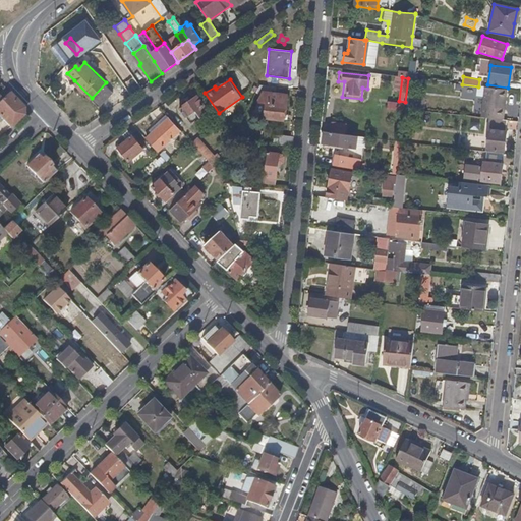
[(100,105),(114,91),(111,89),(106,82),(92,98),(100,105)]
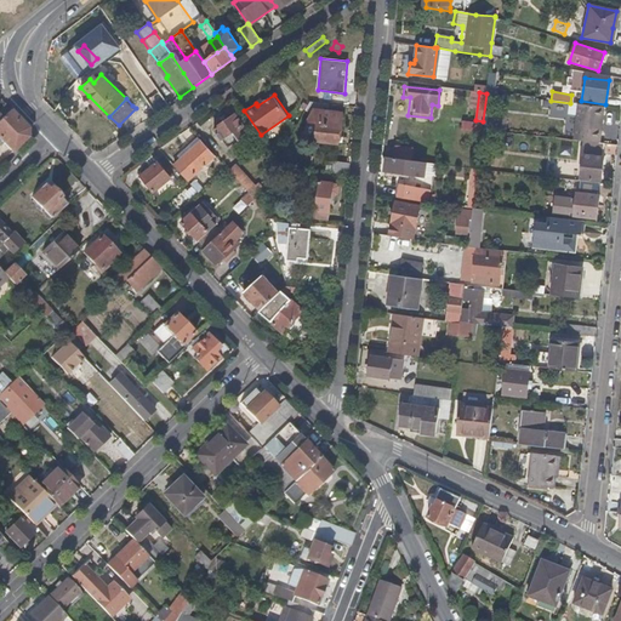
[(580,117),(581,104),(571,103),(570,115),(580,117)]
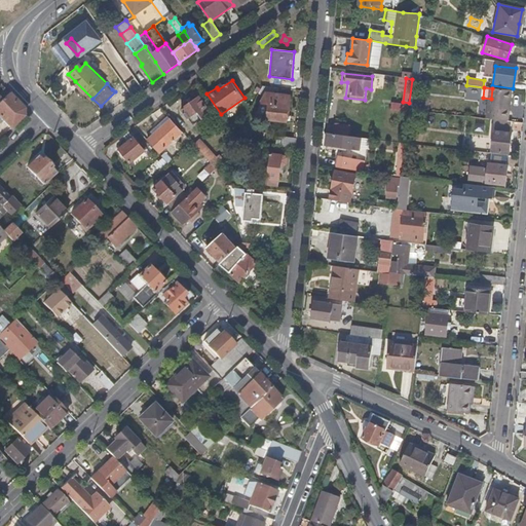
[(506,121),(511,90),(492,88),(491,99),(488,119),(495,119),(506,121)]
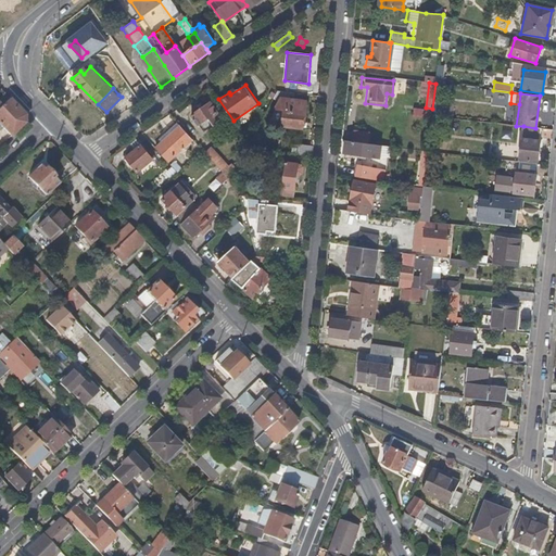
[(25,114),(25,113),(9,98),(1,105),(0,106),(0,124),(11,136),(24,124),(23,124),(23,123),(24,123),(24,122),(25,122),(26,115),(25,115),(24,114),(25,114)]
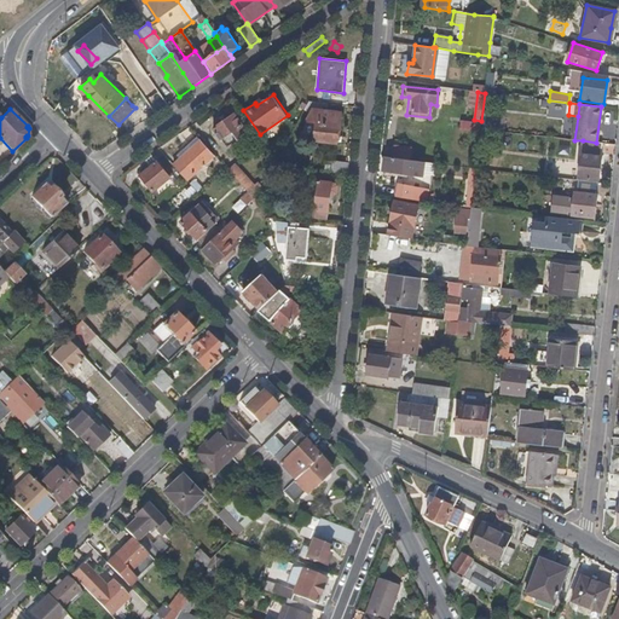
[(339,143),(342,113),(328,110),(314,109),(317,122),(327,123),(324,142),(339,143)]
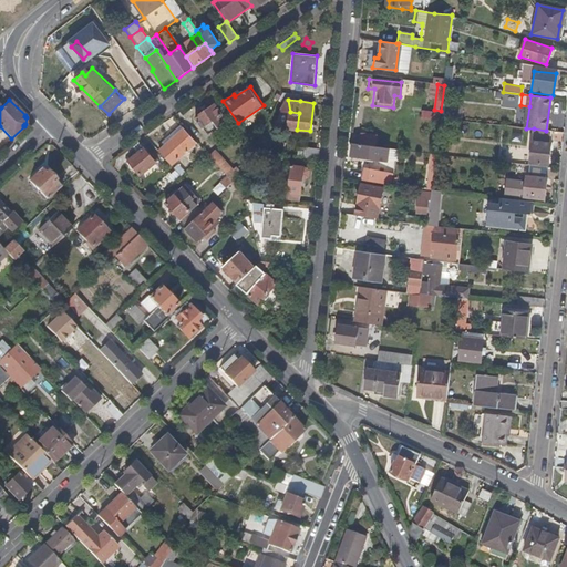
[(226,121),(214,104),(196,116),(203,127),(213,120),(217,127),(226,121)]
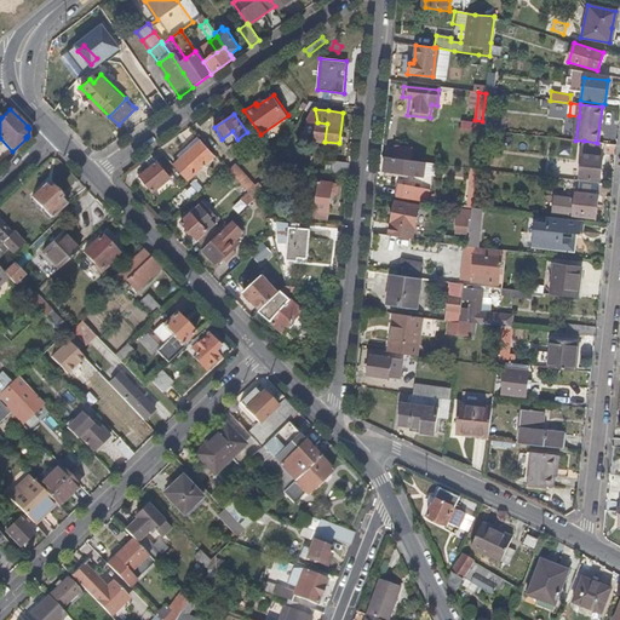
[(481,130),(482,121),(475,120),(475,122),(461,121),(460,133),(480,136),(481,130)]
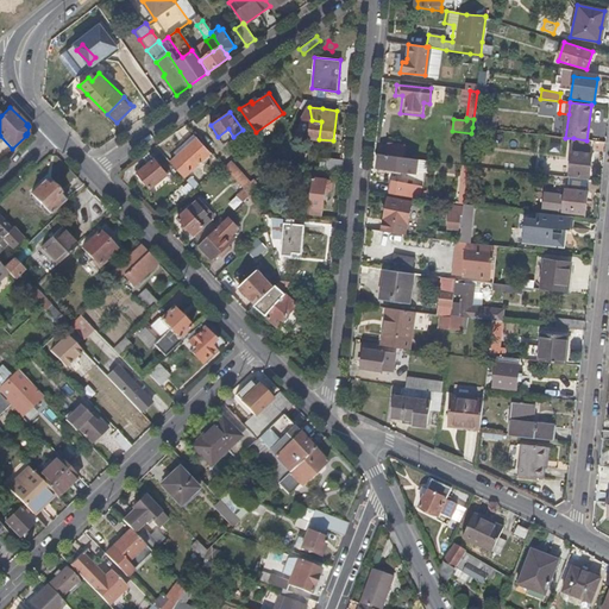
[(494,138),(495,130),(472,127),(471,133),(471,136),(494,138)]
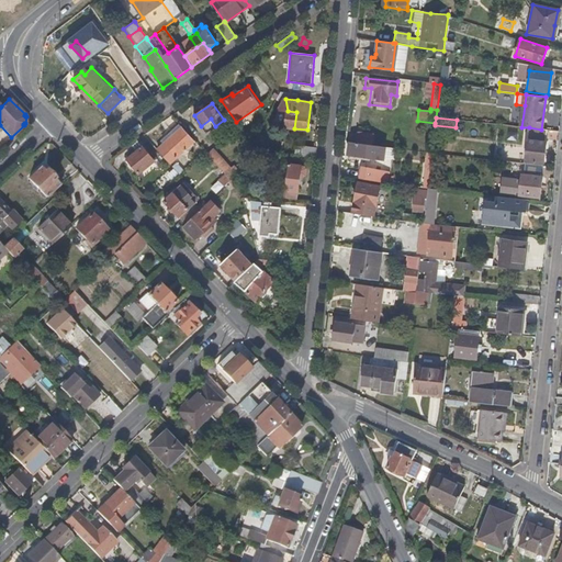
[(206,133),(215,126),(211,119),(201,126),(206,133)]
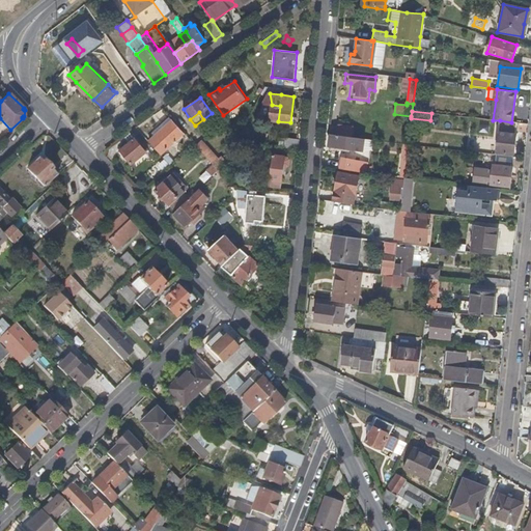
[(155,136),(172,120),(170,118),(154,134),(155,136)]
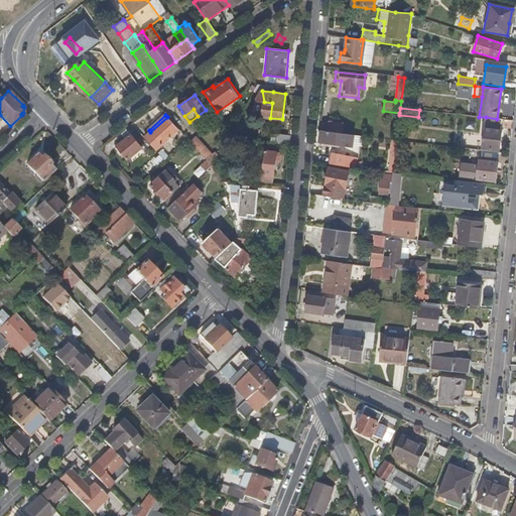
[(156,150),(178,129),(167,117),(150,132),(144,137),(156,150)]
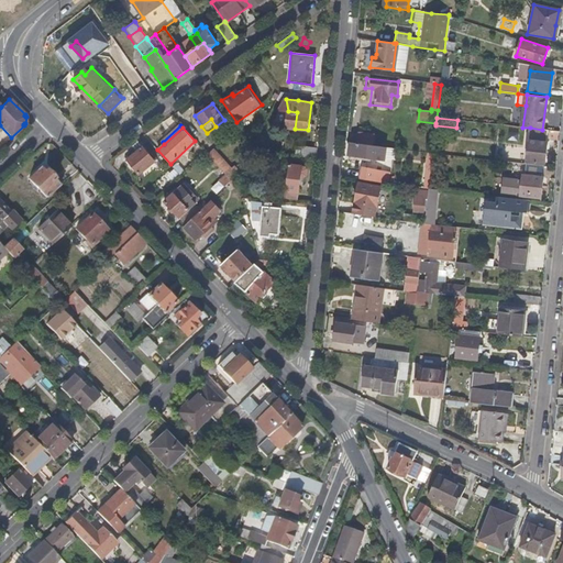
[(544,142),(547,130),(542,130),(530,128),(529,140),(544,142)]
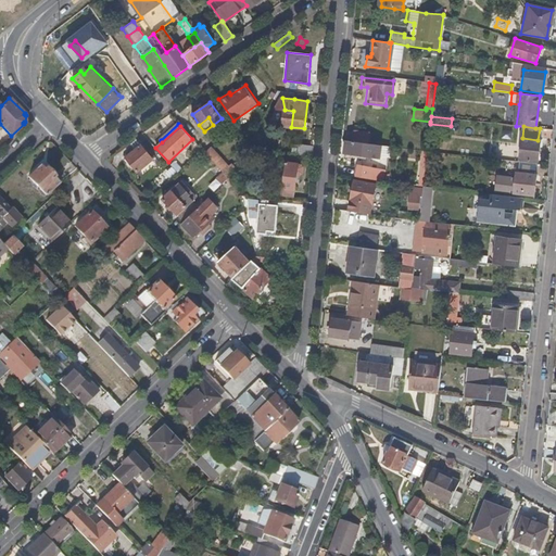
[(367,143),(368,133),(353,130),(351,141),(367,143)]
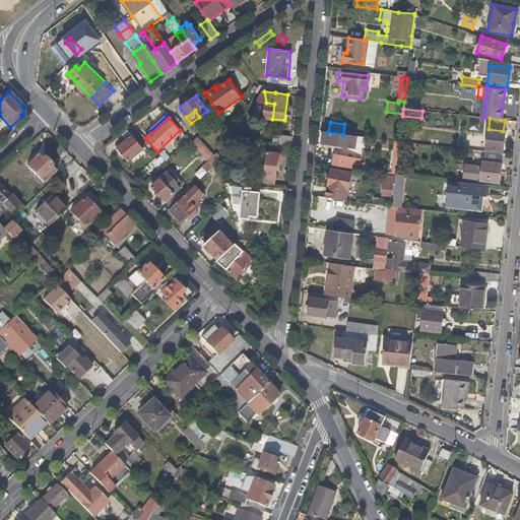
[(502,151),(504,131),(503,131),(489,129),(486,129),(484,149),(502,151)]
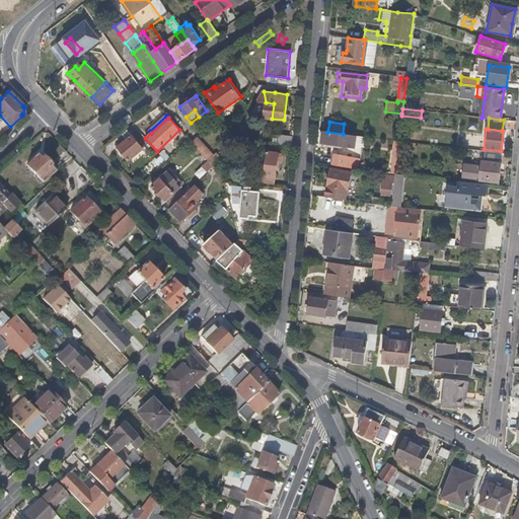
[(355,138),(356,136),(346,135),(343,134),(327,132),(321,131),(320,142),(345,146),(354,147),(355,138)]
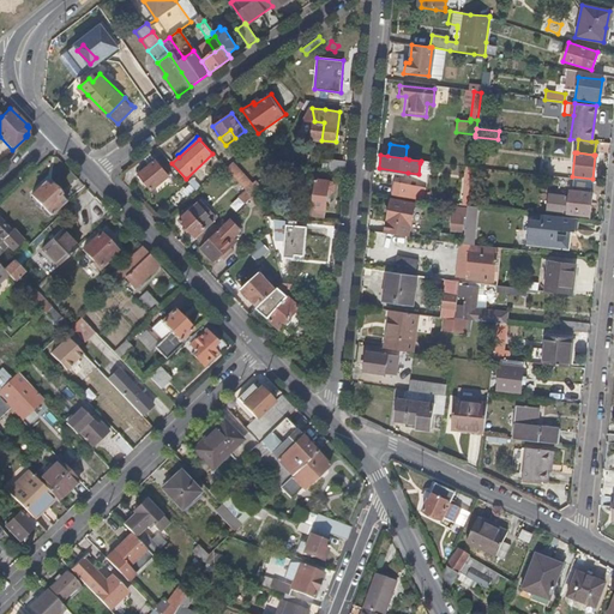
[(152,190),(172,173),(166,167),(163,168),(156,160),(139,174),(140,175),(152,190)]
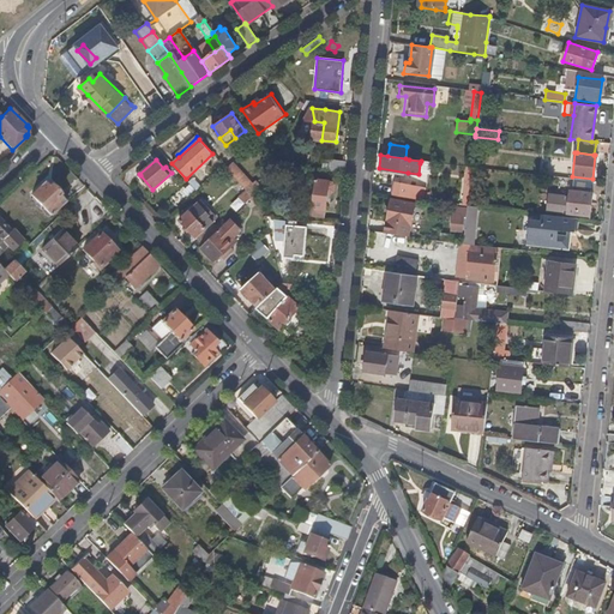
[(344,173),(345,161),(329,160),(327,170),(344,173)]
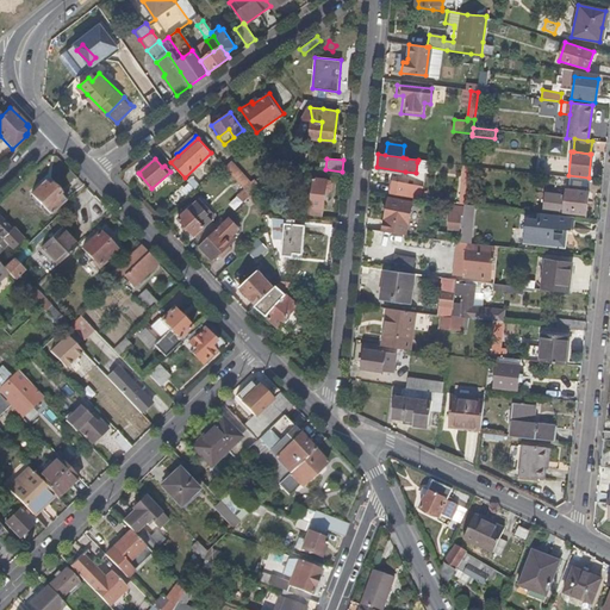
[(249,182),(231,161),(224,167),(243,188),(249,182)]
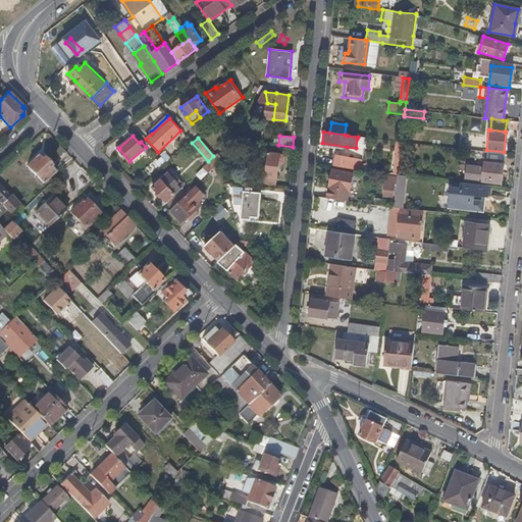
[(129,161),(119,149),(115,151),(120,157),(126,163),(129,161)]
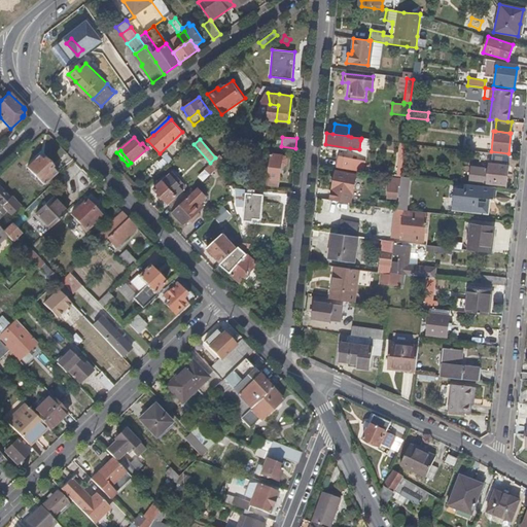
[(400,177),(403,151),(395,150),(392,176),(400,177)]
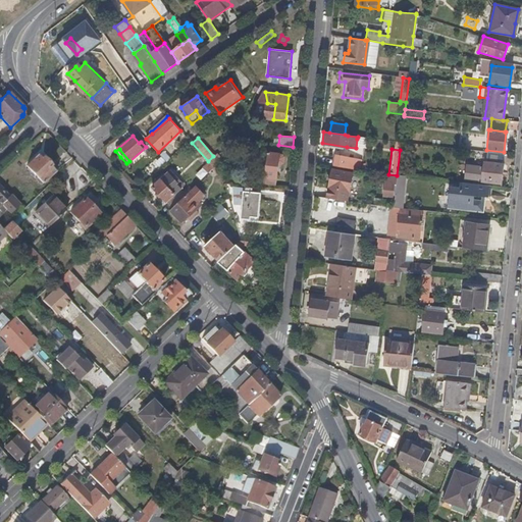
[(276,179),(278,165),(281,165),(283,163),(284,162),(284,157),(282,154),(268,152),(266,164),(265,178),(276,179)]
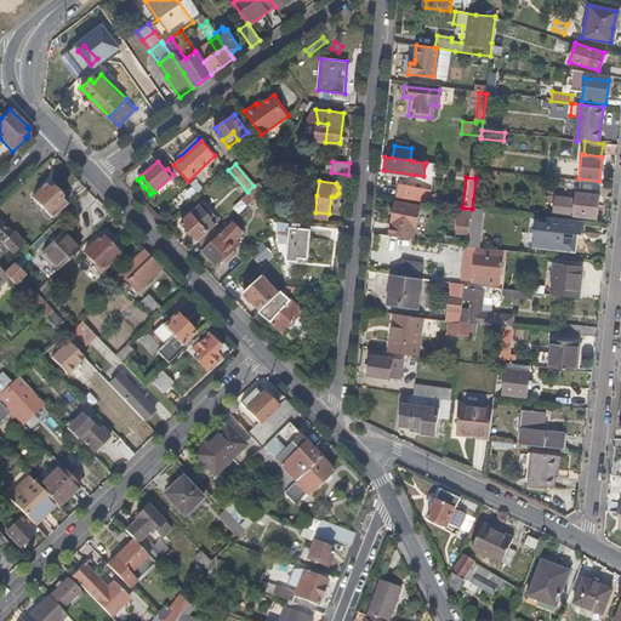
[(597,194),(598,182),(579,181),(577,193),(597,194)]
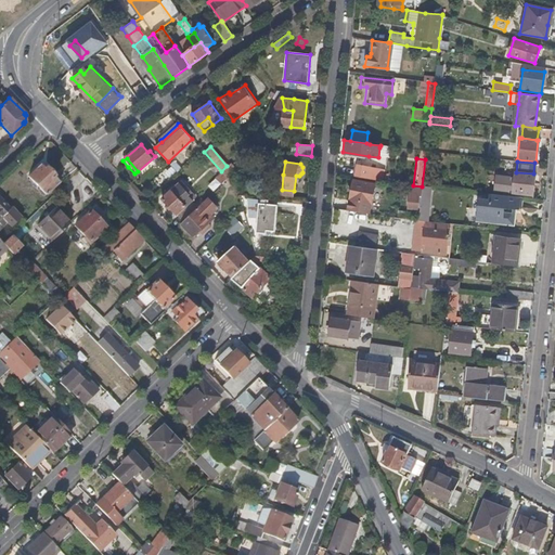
[(232,173),(234,168),(230,164),(227,166),(221,171),(222,172),(227,178),(232,173)]
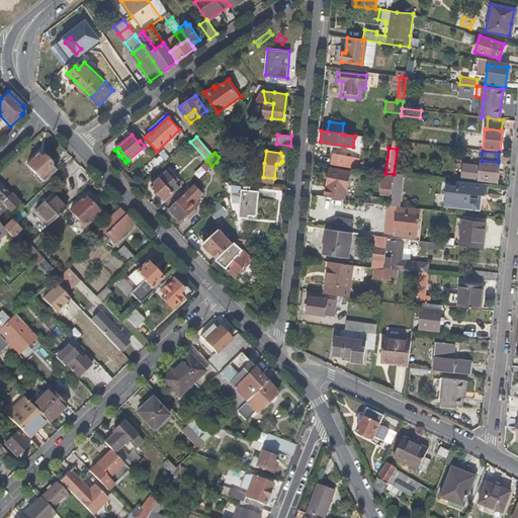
[(350,167),(351,157),(333,154),(331,164),(350,167)]
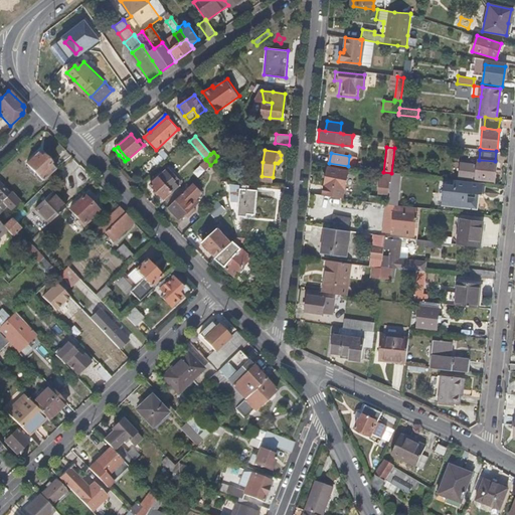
[(52,167),(48,164),(48,163),(45,160),(41,155),(39,157),(36,160),(33,157),(32,156),(29,159),(25,163),(30,169),(36,175),(41,180),(44,177),(49,172),(53,169),(52,167)]
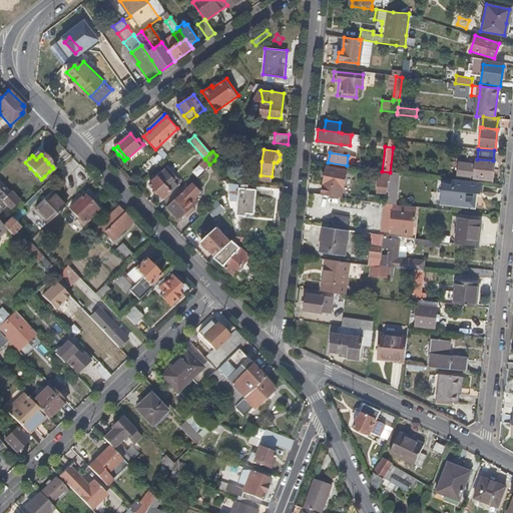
[(492,181),(494,160),(493,160),(477,159),(475,158),(475,164),(471,164),(470,177),(492,181)]
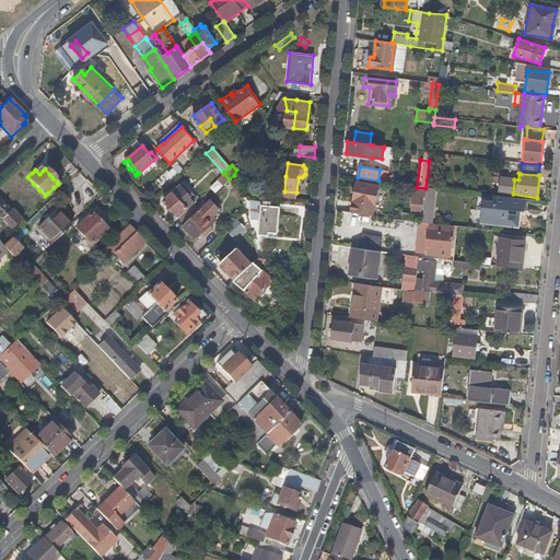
[(228,181),(229,179),(224,174),(218,181),(222,186),(228,181)]
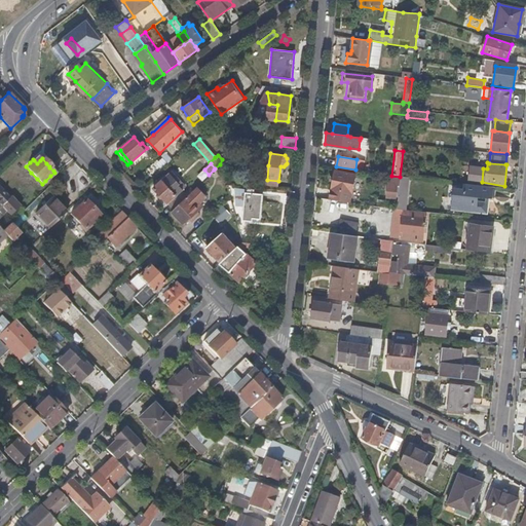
[(222,173),(220,164),(215,168),(214,170),(218,176),(222,173)]
